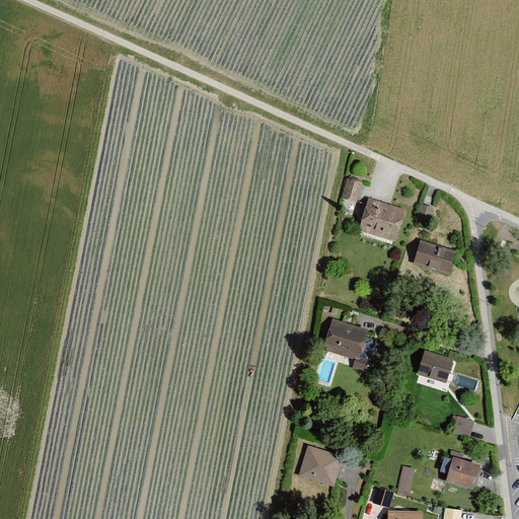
[(348,177),(342,198),(357,202),(363,182),(348,177)]
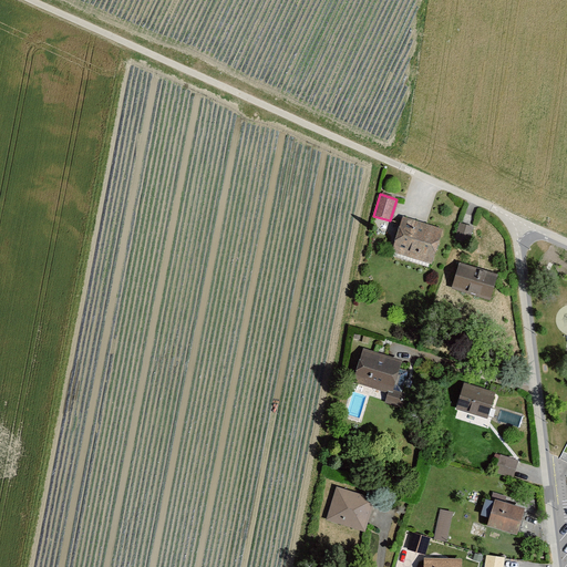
[(392,253),(432,265),(443,229),(403,216),(392,253)]
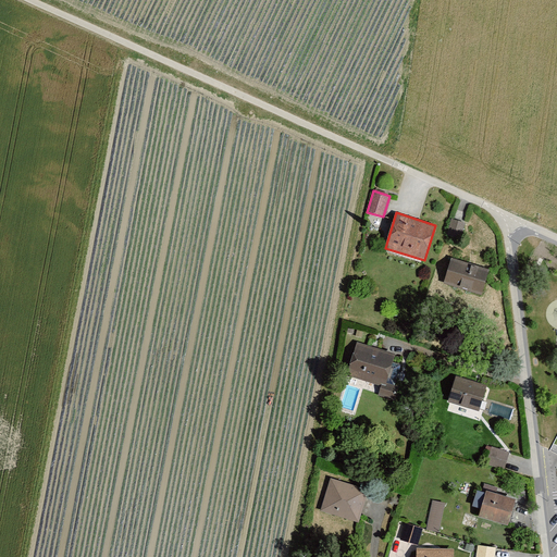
[(465,223),(452,219),(447,235),(459,238),(465,223)]
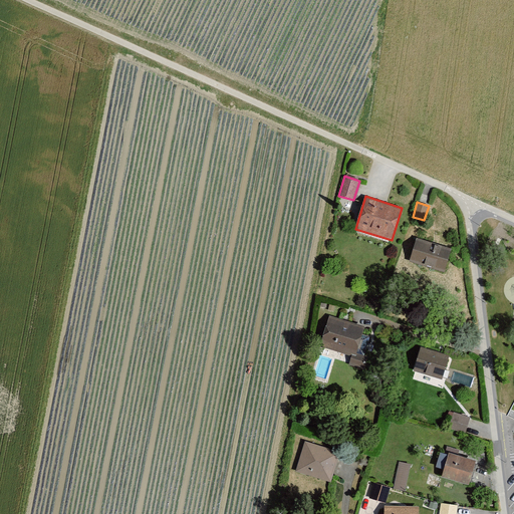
[(452,249),(417,238),(409,263),(444,273),(452,249)]
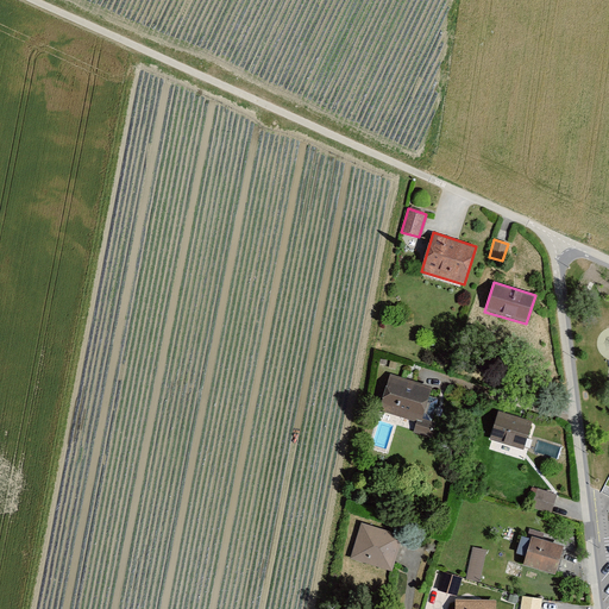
[(433,387),(390,374),(380,409),(422,422),(433,387)]
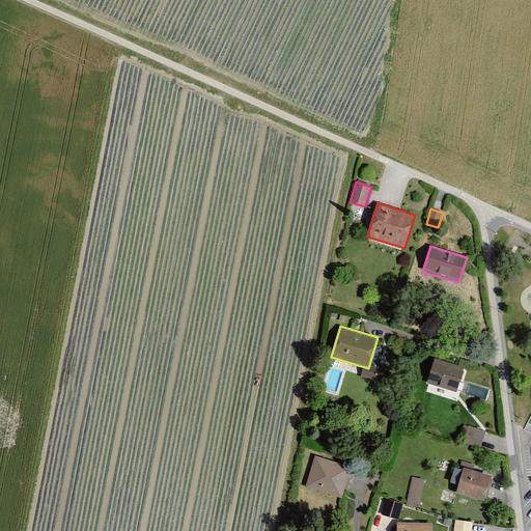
[(466,366),(435,357),(427,383),(457,392),(466,366)]
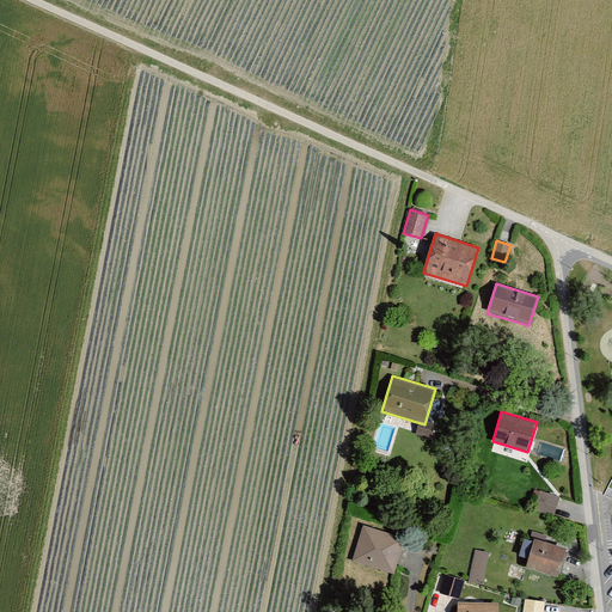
[(561,497),(539,490),(533,510),(555,516),(561,497)]
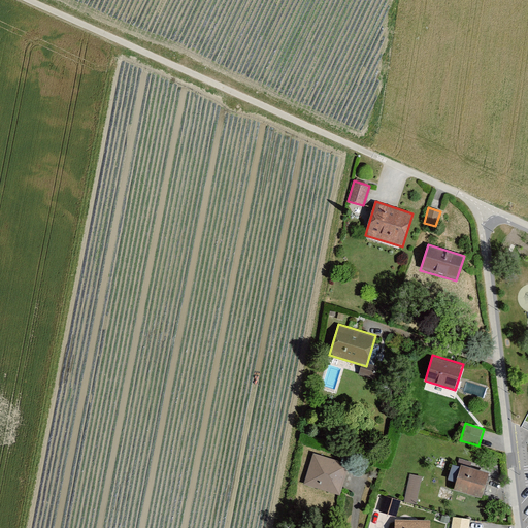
[(352,466),(315,453),(303,485),(341,498),(352,466)]
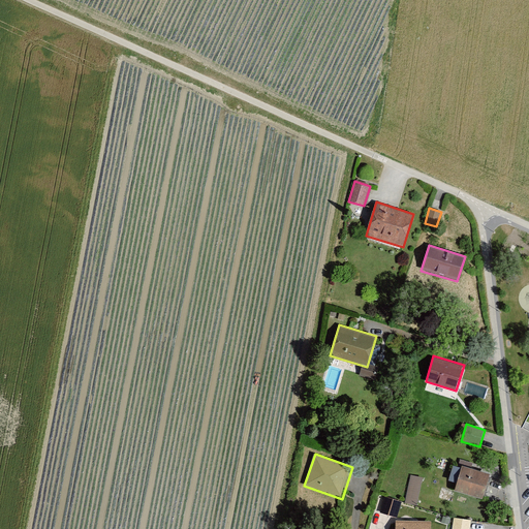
[(449,479),(456,481),(460,467),(453,465),(449,479)]
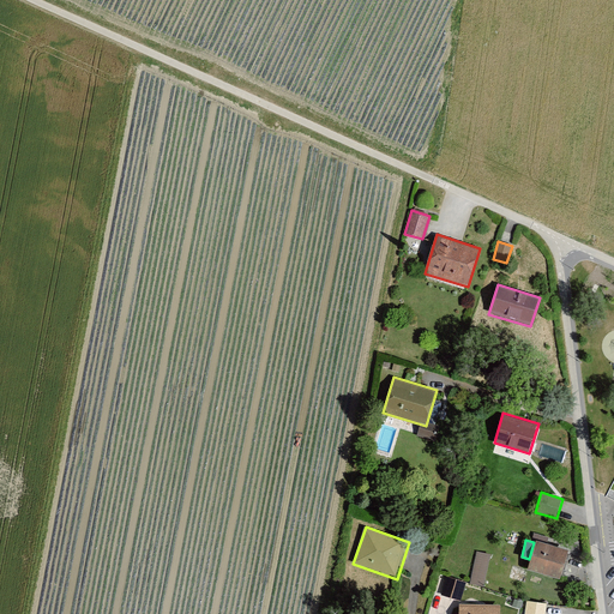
[(569,551),(536,541),(528,570),(560,581),(569,551)]
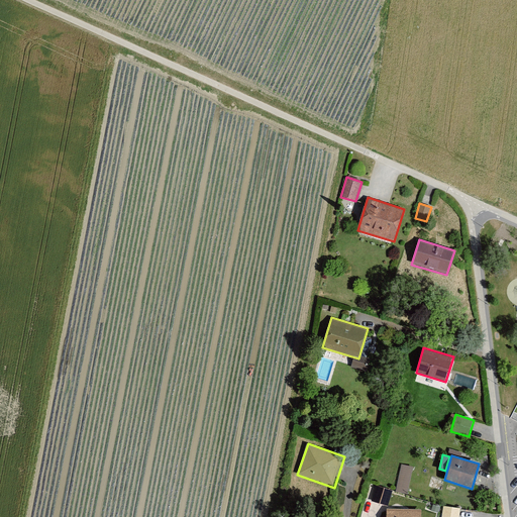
[(401,463),(396,491),(408,493),(413,466),(401,463)]
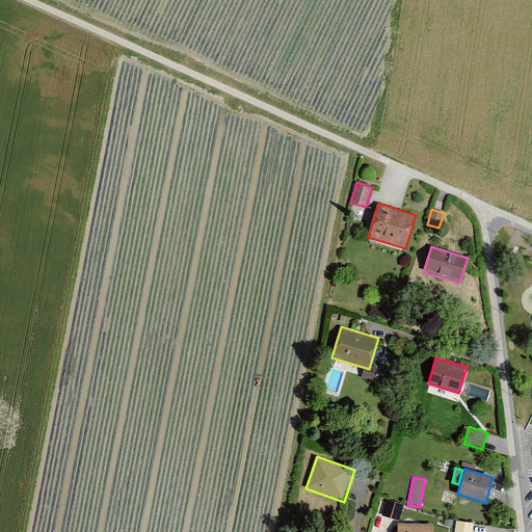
[(404,505),(387,500),(382,516),(399,522),(404,505)]
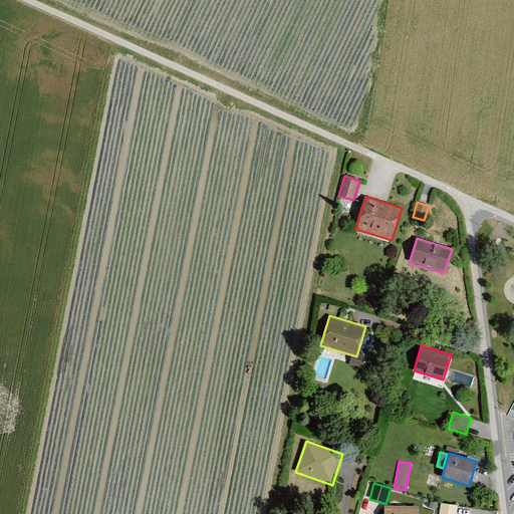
[(457,513),(458,506),(441,503),(439,513),(457,513)]
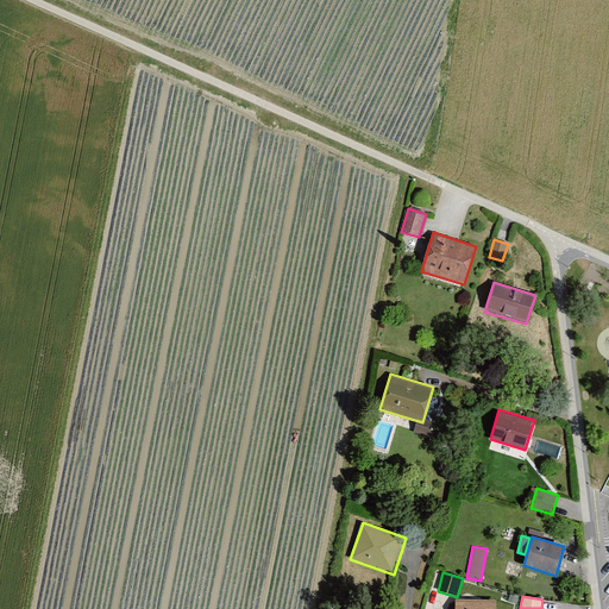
All buildings are outlined.
